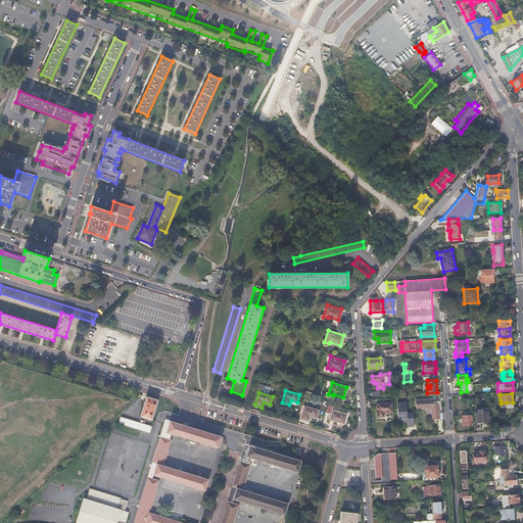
[(152,420),(157,399),(146,396),(141,416),(152,420)]
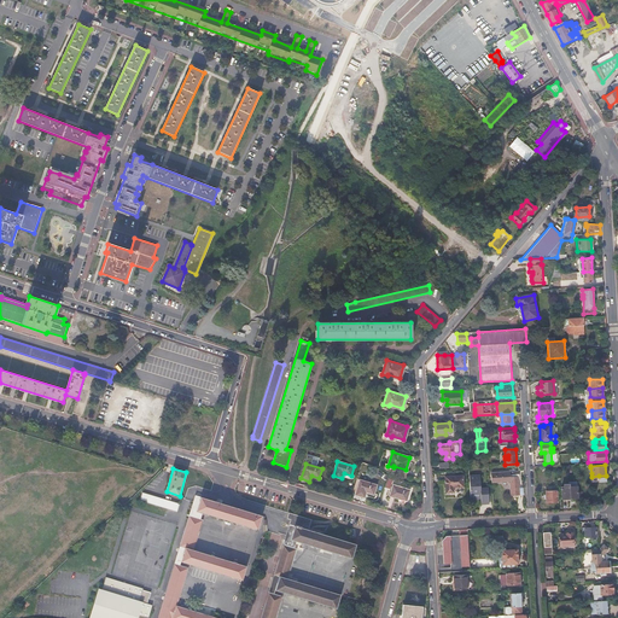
[(511,474),(511,472),(491,473),(493,482),(508,482),(511,483),(512,495),(519,495),(519,477),(514,477),(514,474),(511,474)]
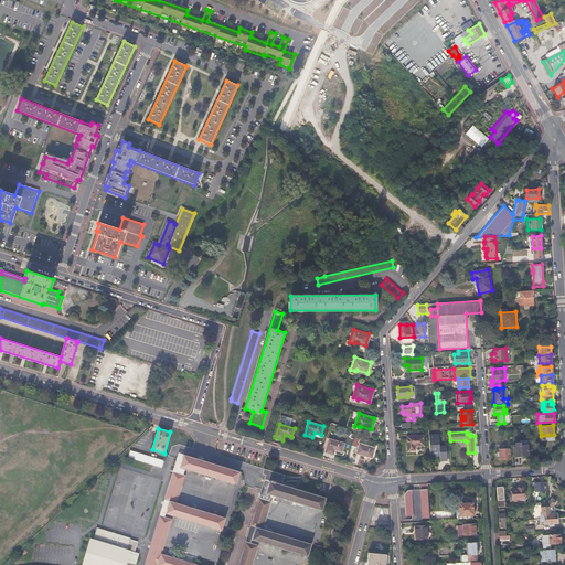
[(438,433),(428,434),(429,456),(439,456),(439,461),(447,460),(446,444),(439,445),(438,433)]
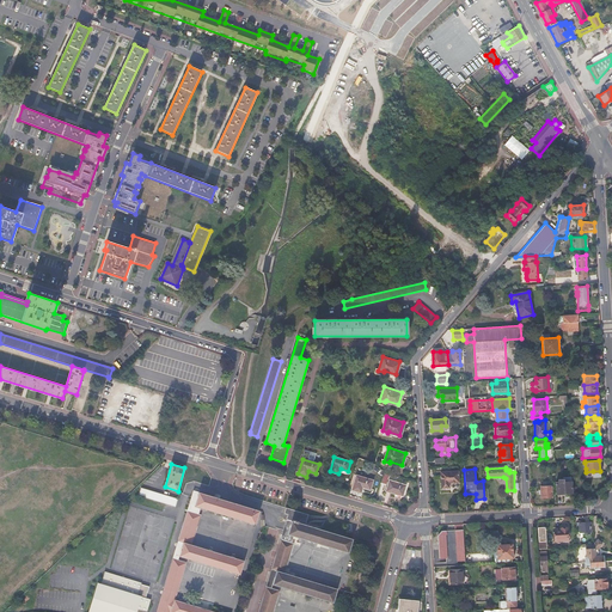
[(441,488),(448,488),(448,482),(458,482),(458,470),(440,471),(441,488)]
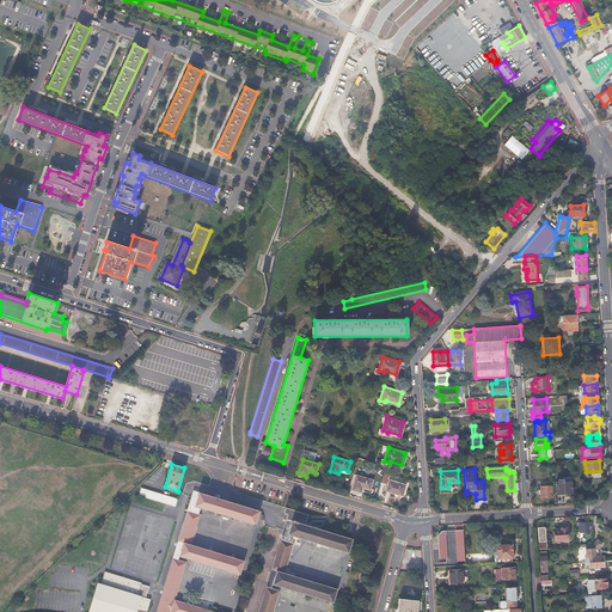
[(371,490),(373,481),(356,475),(352,490),(361,493),(363,488),(371,490)]
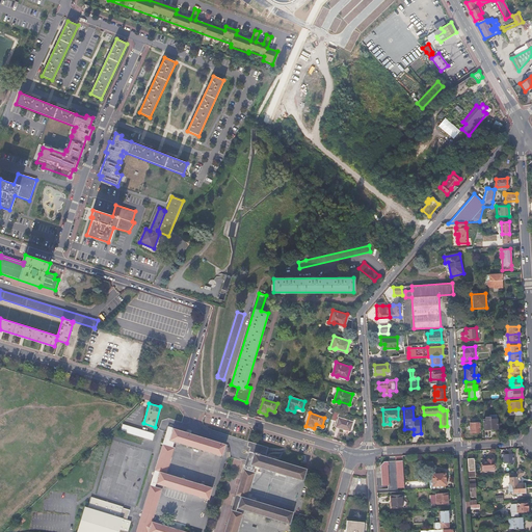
[(498,429),(497,415),(489,416),(489,417),(485,417),(485,419),(483,420),(483,429),(485,429),(485,431),(488,430),(488,429),(498,429)]
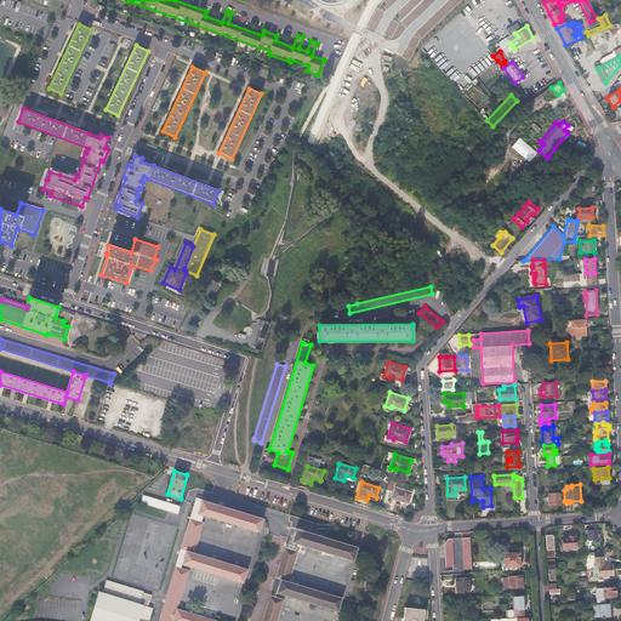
[(550,505),(560,505),(560,486),(548,488),(548,497),(547,497),(547,501),(548,501),(550,505)]
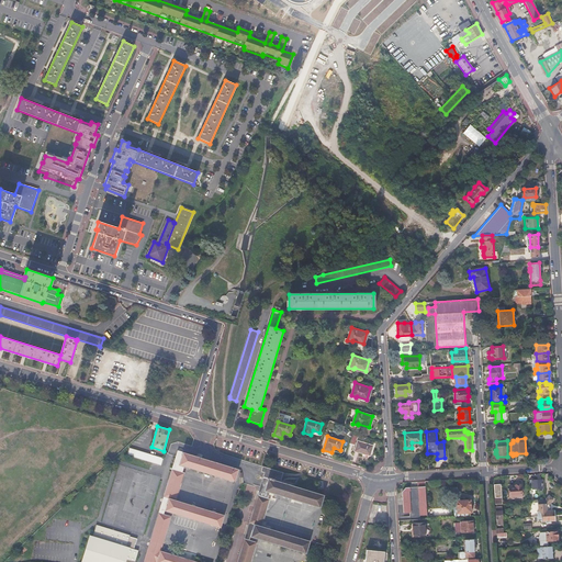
[(369,456),(372,446),(358,441),(355,451),(369,456)]
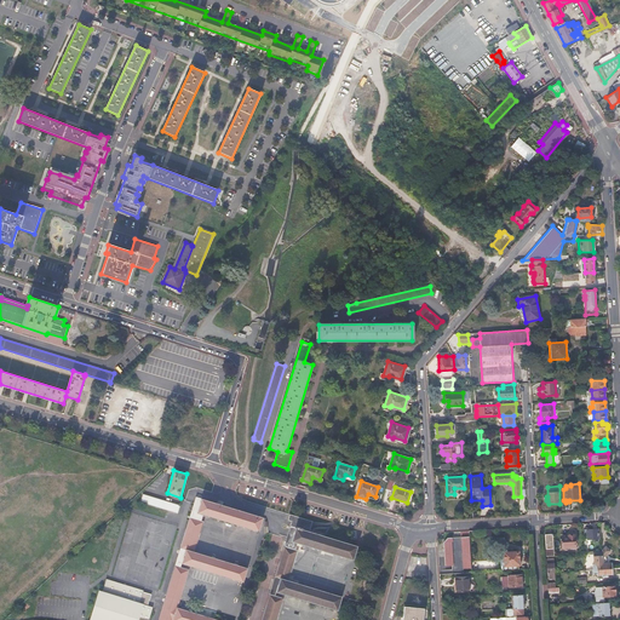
[(181,506),(143,494),(141,504),(178,515),(181,506)]
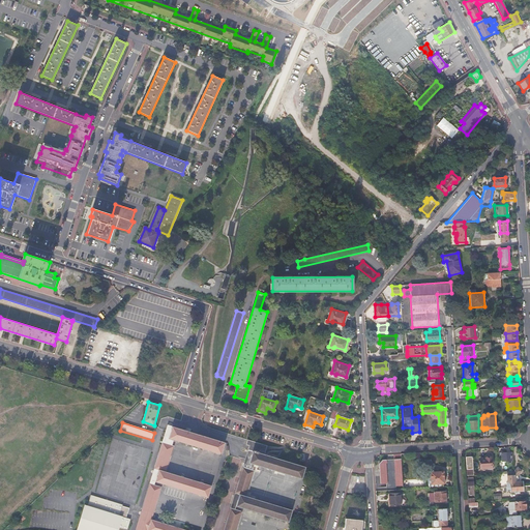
[(153,475),(143,508),(136,529),(185,529),(152,520),(162,488),(155,486),(156,481),(208,497),(211,486),(166,471),(174,446),(172,445),(174,439),(221,453),(225,442),(181,429),(168,425),(159,452),(155,468),(153,475)]
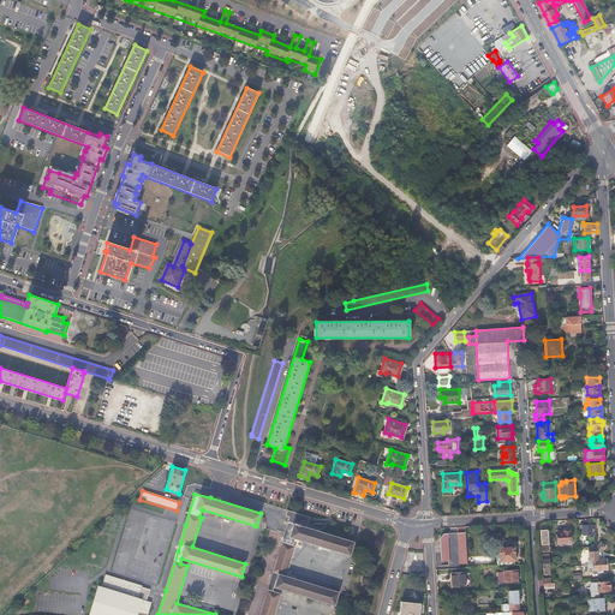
[(274,614),(281,593),(273,591),(274,586),(335,605),(339,592),(286,575),(296,545),(293,545),(296,538),(350,554),(354,542),(306,527),(309,517),(287,511),(286,515),(290,517),(258,614),(274,614)]
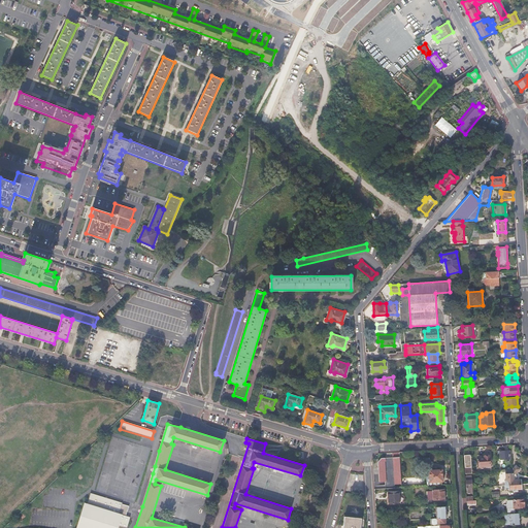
[(509,451),(497,452),(498,463),(500,463),(500,459),(510,459),(509,451)]
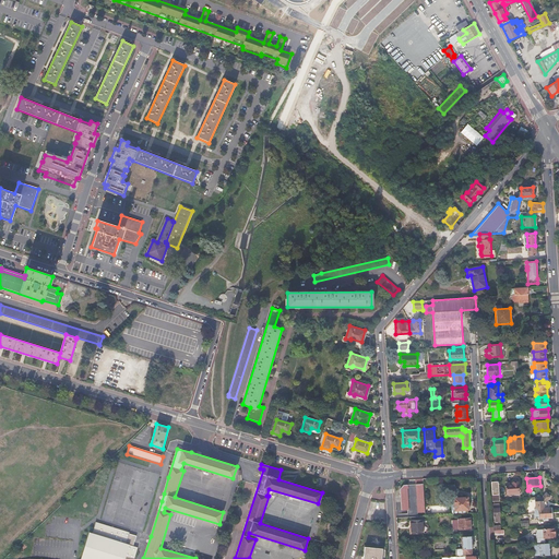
[(425,512),(423,478),(416,478),(416,484),(404,485),(401,489),(402,510),(407,510),(408,513),(396,514),(396,519),(418,516),(418,513),(425,512)]
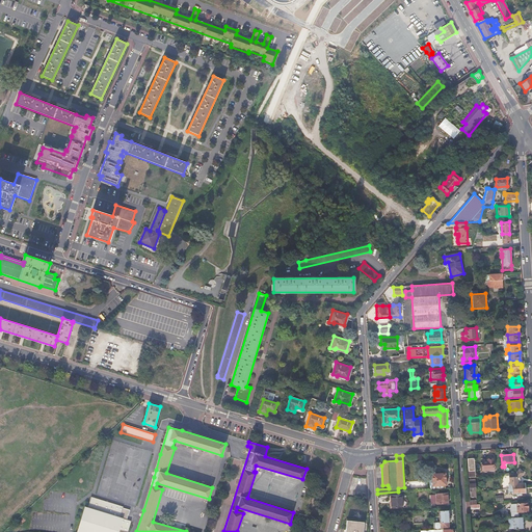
[(494,470),(493,459),(482,460),(483,470),(494,470)]
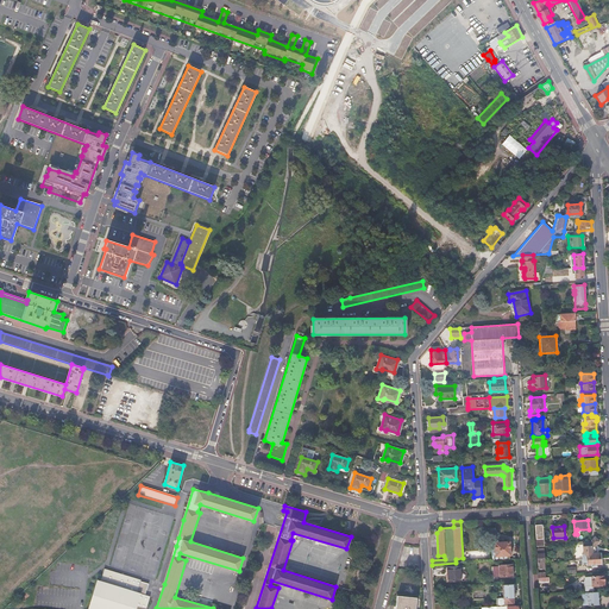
[(582,560),(601,559),(601,553),(595,553),(595,546),(600,541),(595,538),(591,541),(591,544),(582,544),(583,556),(582,556),(582,560)]
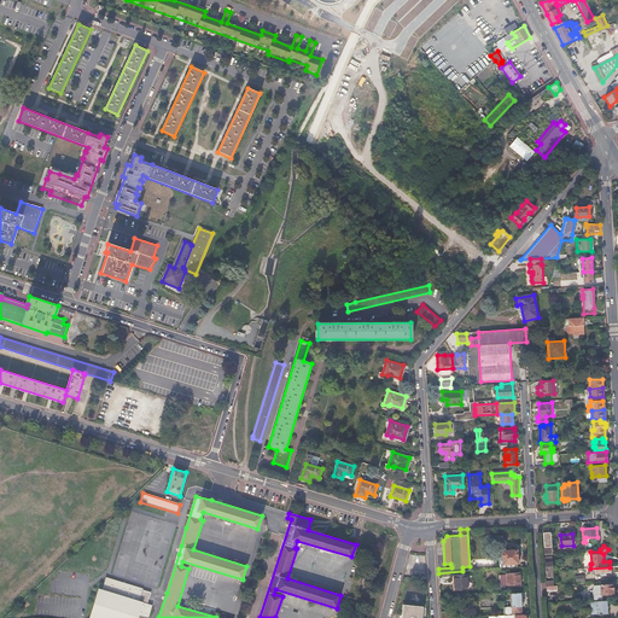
[(500,564),(500,569),(517,567),(517,563),(518,563),(517,551),(502,551),(502,553),(503,564),(500,564)]
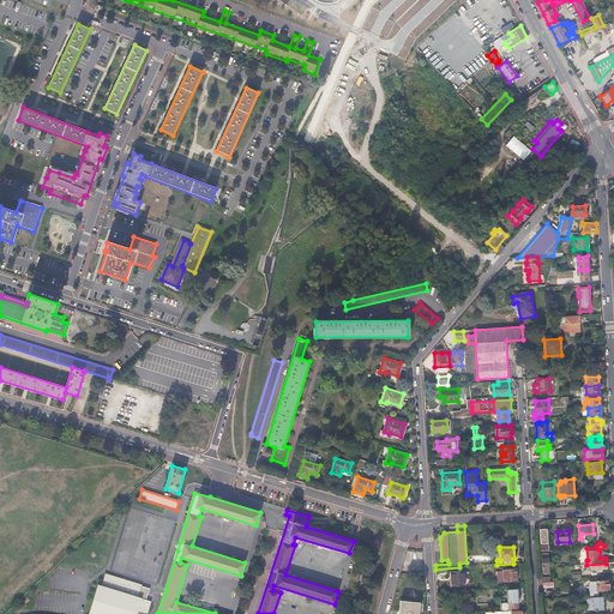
[(161,588),(166,589),(178,551),(173,549),(161,588)]
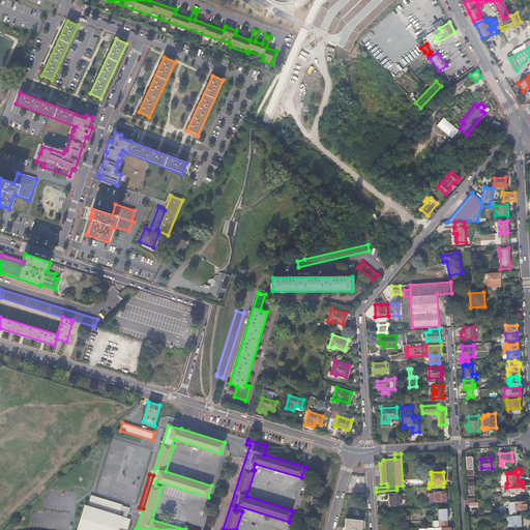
[(446,501),(445,491),(435,492),(435,502),(446,501)]
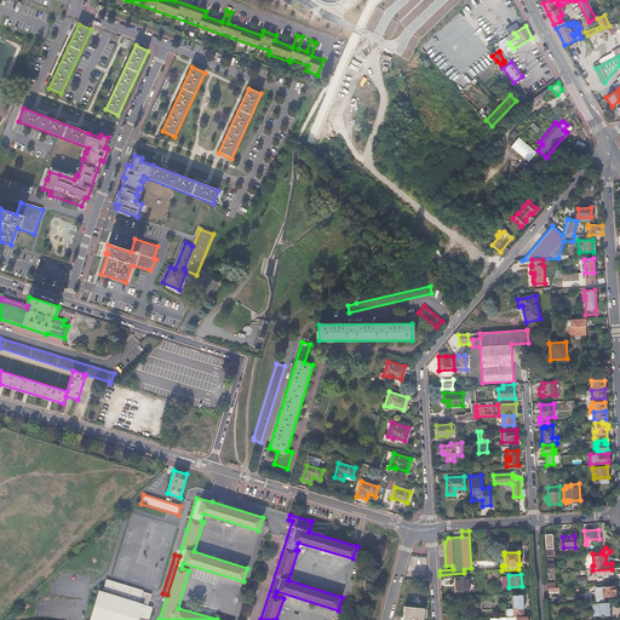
[(470,592),(469,577),(455,578),(455,592),(470,592)]
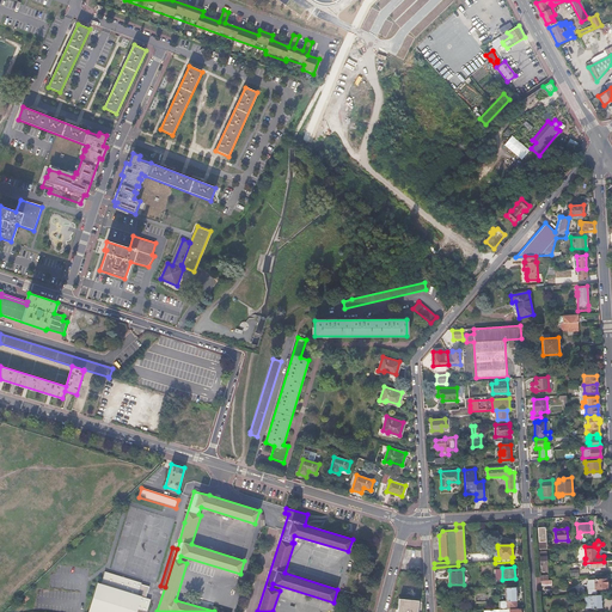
[(97,582),(87,611),(136,611),(138,610),(146,611),(151,599),(146,598),(150,587),(139,585),(140,582),(105,573),(102,583),(97,582)]
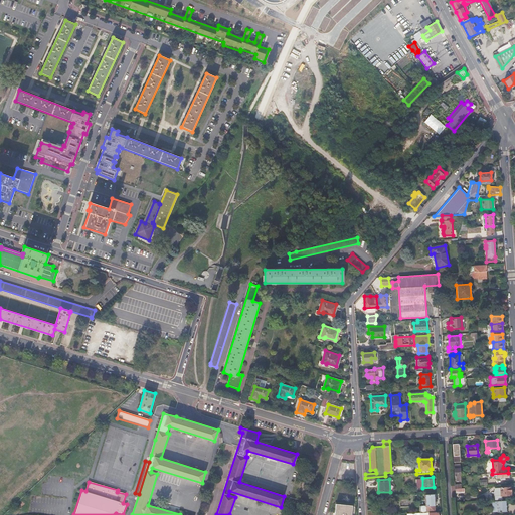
[(511,495),(511,487),(500,487),(501,495),(511,495)]
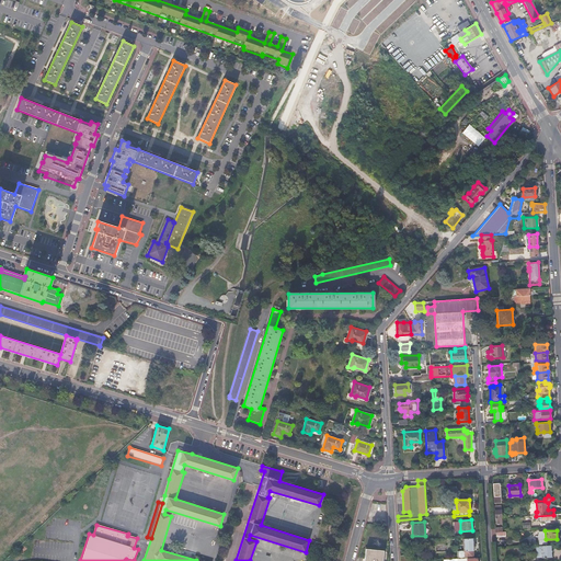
[(468,558),(474,558),(472,538),(464,539),(464,545),(465,550),(457,550),(457,559),(468,558)]
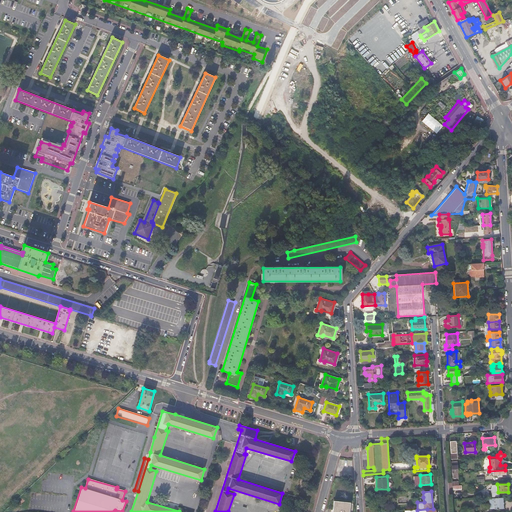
[(504,509),(504,498),(494,498),(494,499),(490,499),(490,509),(495,509),(504,509)]
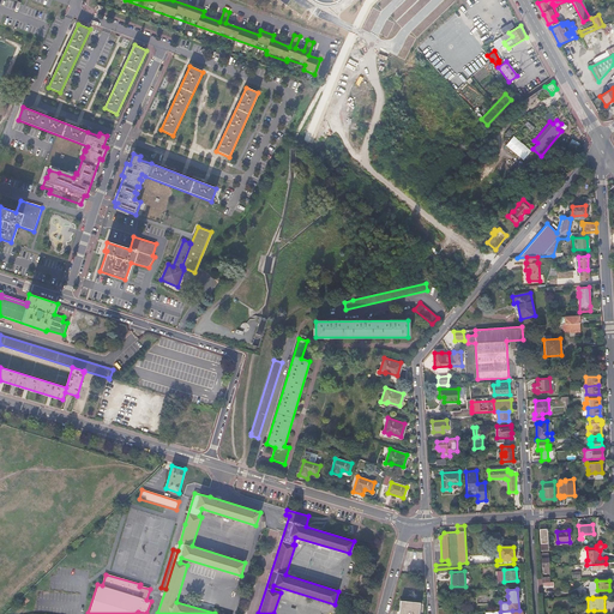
[(398,613),(417,613),(419,602),(401,600),(398,613)]
